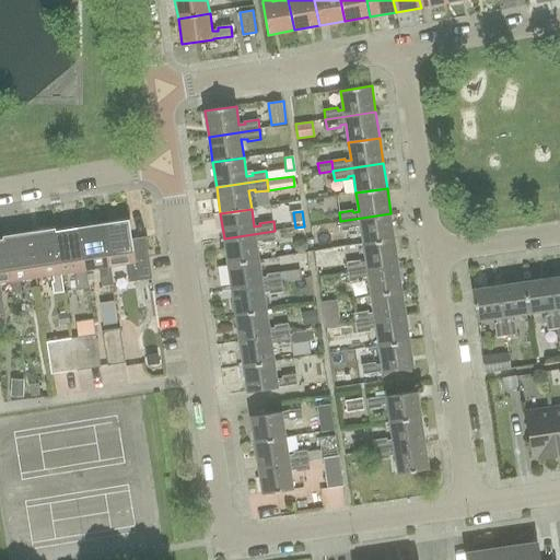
[(395,240),(391,213),(340,221),(342,231),(356,230),(356,226),(361,226),(363,244),(395,240)]
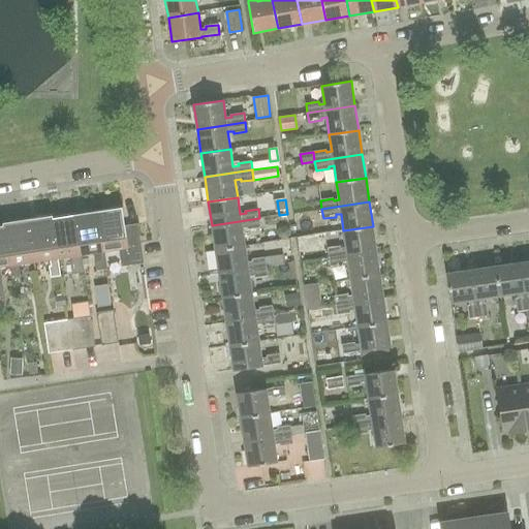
[(125,226),(122,209),(123,209),(123,207),(98,211),(104,252),(104,251),(120,249),(121,255),(120,255),(122,267),(144,263),(138,225),(139,225),(139,224),(125,226)]
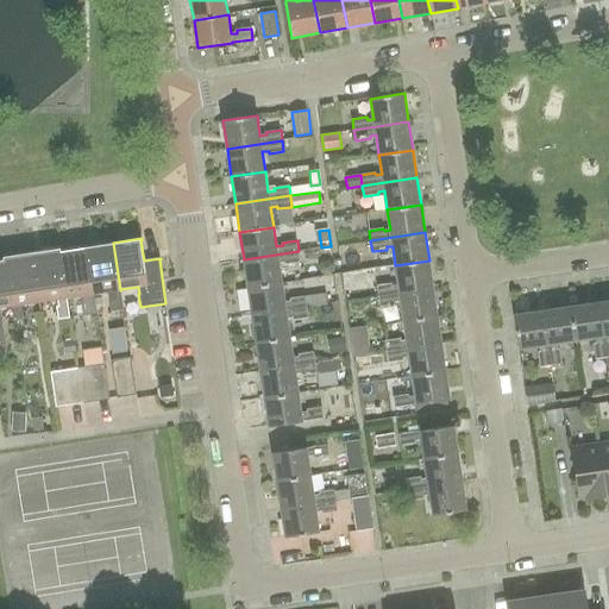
[(120,290),(113,243),(86,248),(93,294),(94,294),(111,292),(114,311),(124,309),(120,289),(120,290)]
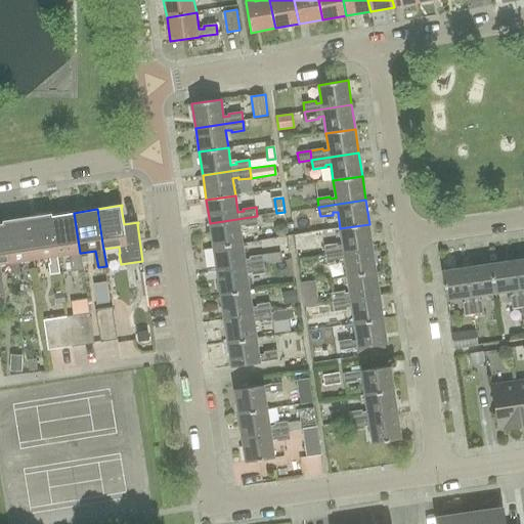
[(51,216),(52,216),(52,213),(28,217),(34,260),(49,258),(52,274),(60,273),(57,256),(51,216)]
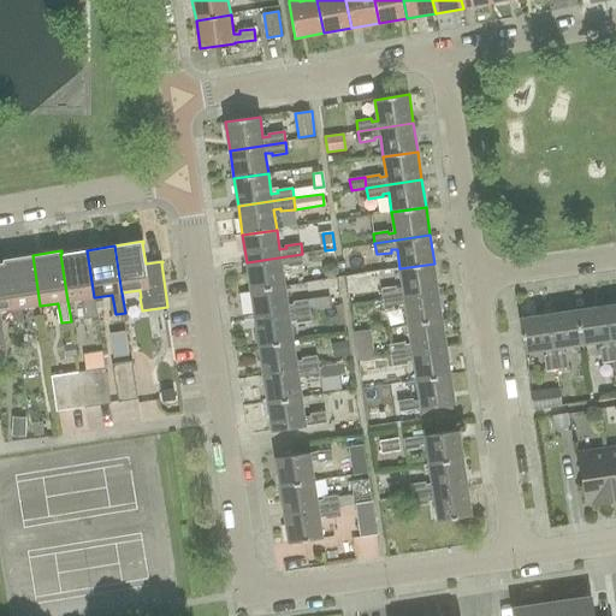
[(94,297),(87,250),(61,254),(60,254),(67,301),(86,298),(88,318),(98,317),(95,297),(94,297)]
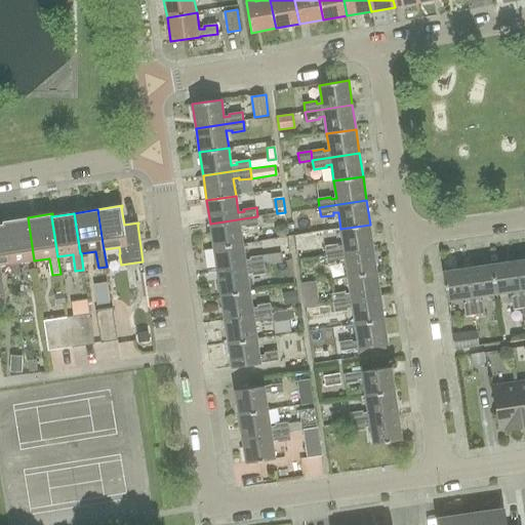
[(258,226),(257,216),(210,224),(213,248),(243,243),(240,227),(246,226),(246,228),(258,226)]
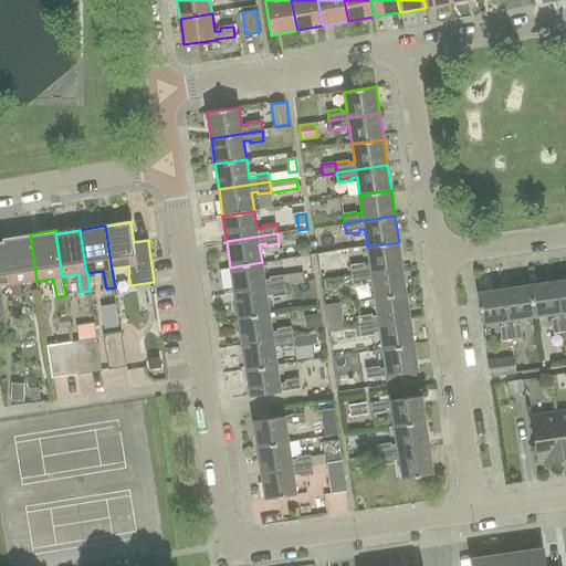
[(37,281),(30,234),(3,239),(3,241),(6,241),(12,284),(11,284),(13,297),(22,296),(20,283),(37,281)]
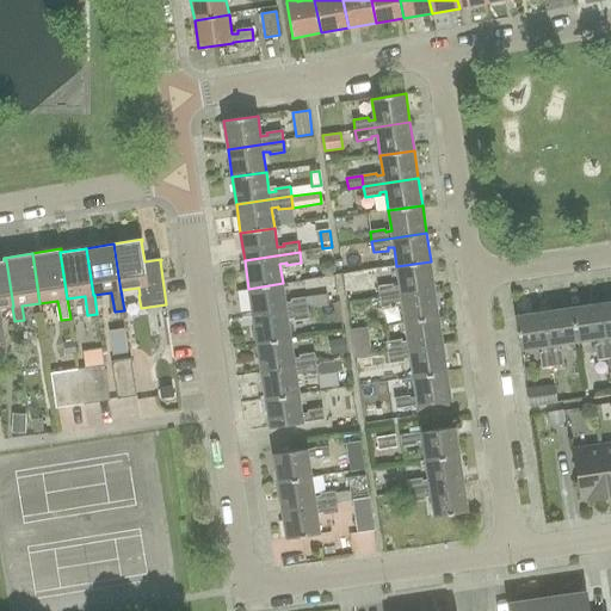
[(6,260),(4,260),(0,260),(0,343),(5,343),(0,309),(12,307),(13,307),(6,260)]
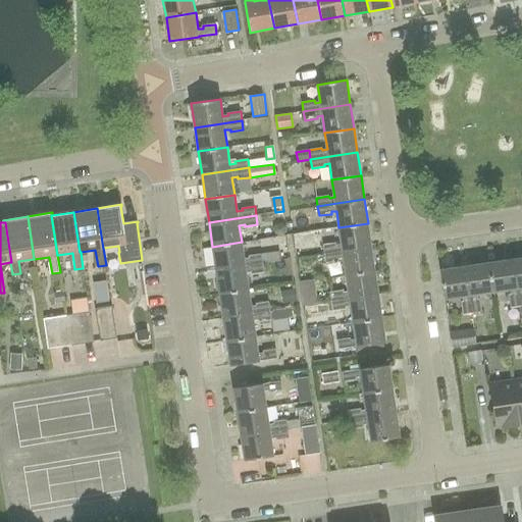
[(371,247),(368,223),(338,227),(342,245),(336,245),(335,243),(323,245),(324,254),(371,247)]
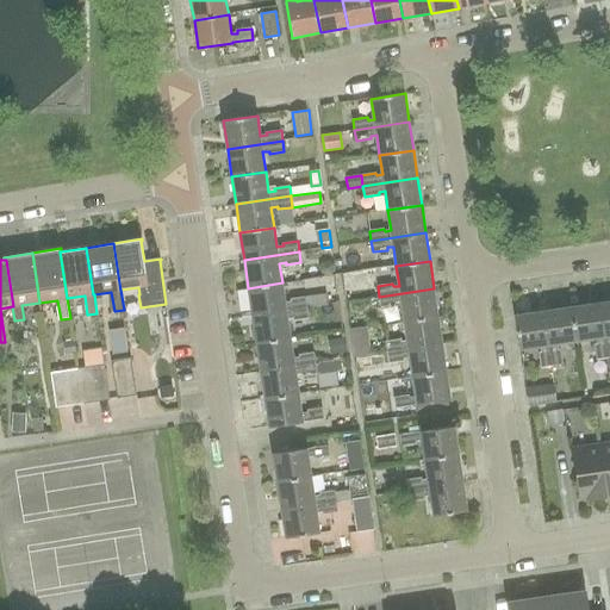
[(285,303),(282,282),(248,288),(253,316),(307,307),(306,297),(291,299),(292,302),(285,303)]
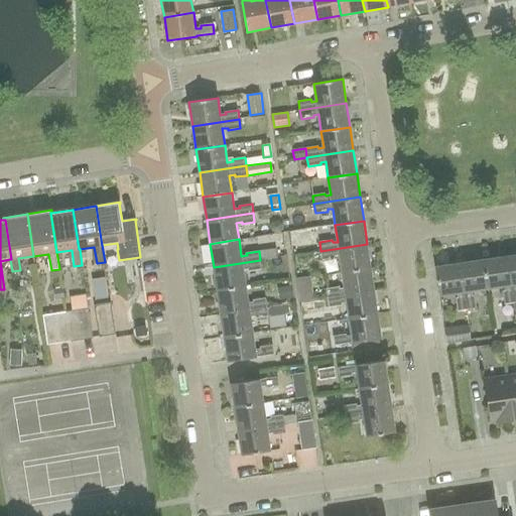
[(371,267),(367,244),(320,251),(323,260),(335,258),(335,256),(340,255),(342,272),(371,267)]
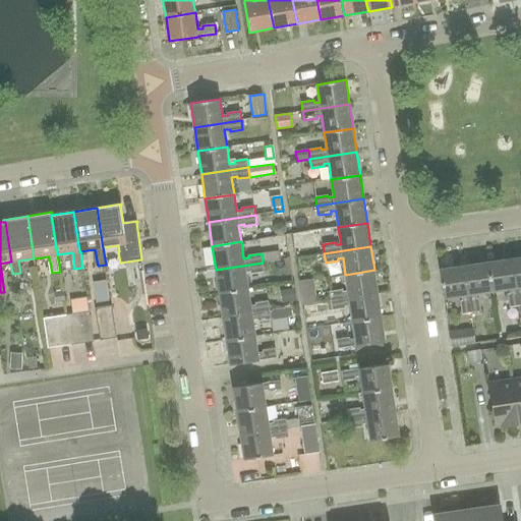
[(278,250),(262,253),(263,263),(280,261),(278,250)]
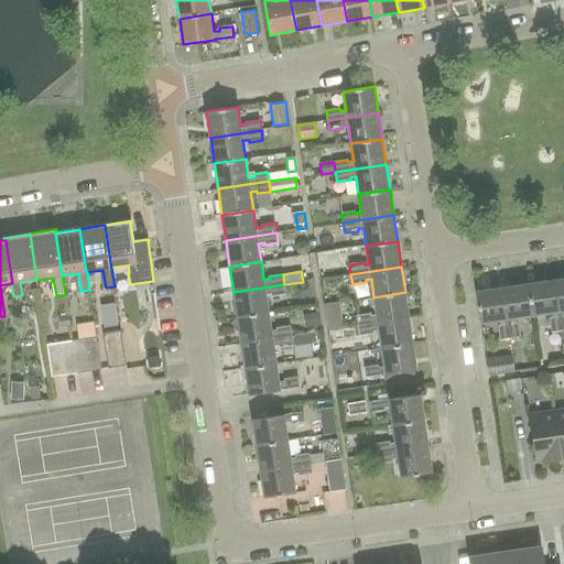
[(563,278),(554,280),(562,331),(563,329),(563,278)]
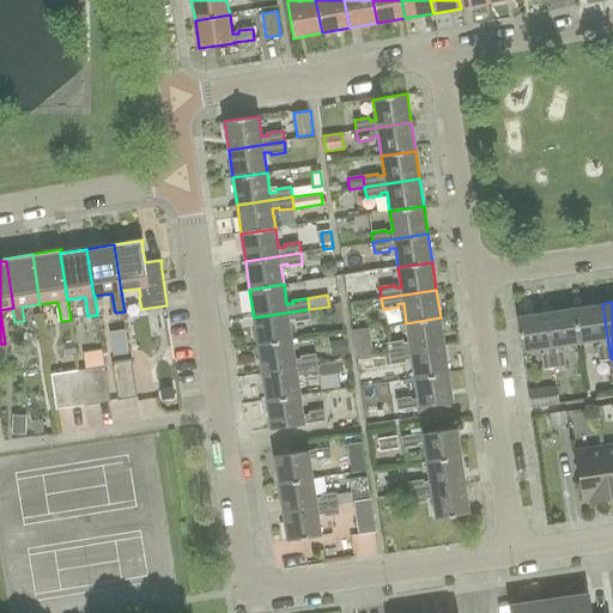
[(611,359),(602,304),(574,309),(580,343),(600,340),(600,346),(598,346),(600,360),(611,359)]
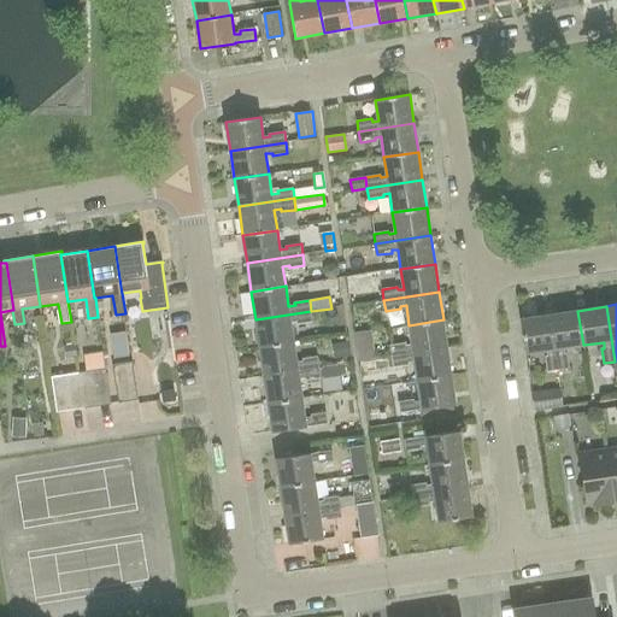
[(312,322),(311,311),(256,319),(259,347),(294,342),(291,322),(298,322),(298,324),(312,322)]
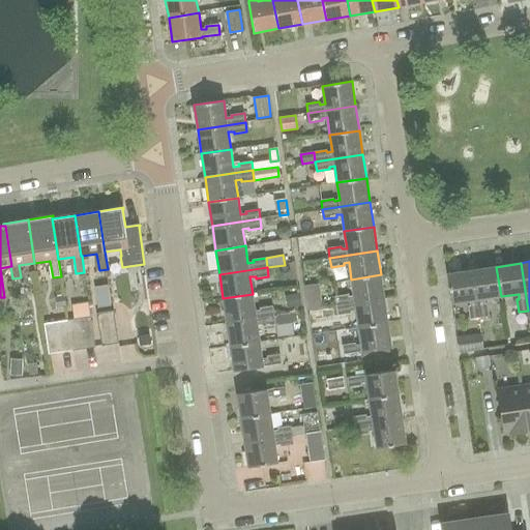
[(501,296),(496,267),(472,270),(479,318),(489,317),(487,303),(484,304),(483,298),(501,296)]
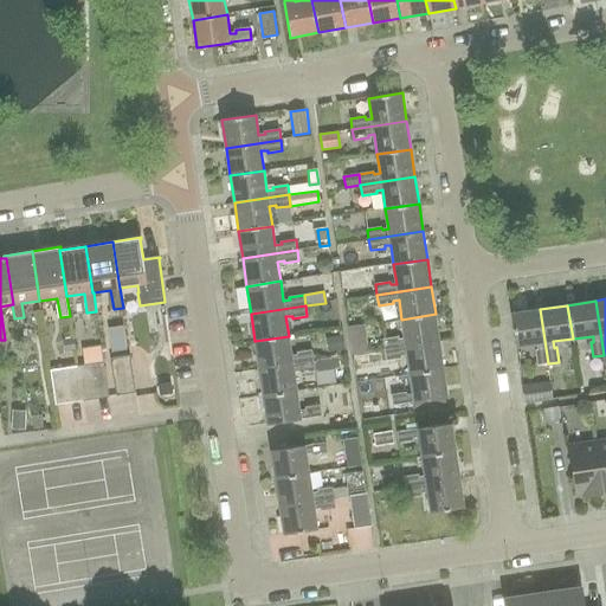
[(548,363),(540,309),(513,313),(517,347),(537,343),(539,350),(535,350),(537,365),(548,363)]
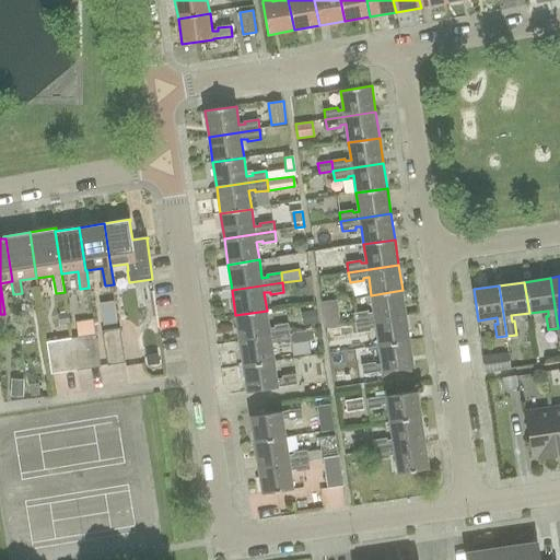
[(406,316),(403,290),(371,295),(374,313),(369,314),(368,312),(354,314),(356,324),(406,316)]
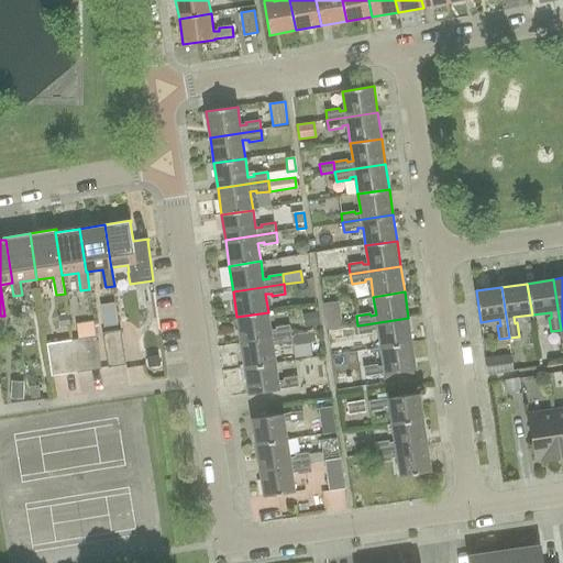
[(338,302),(324,304),(328,330),(341,328),(338,302)]
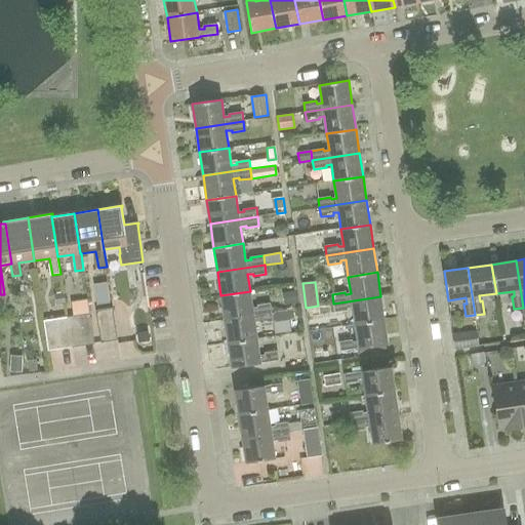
[(296,290),(284,292),(286,305),(298,303),(296,290)]
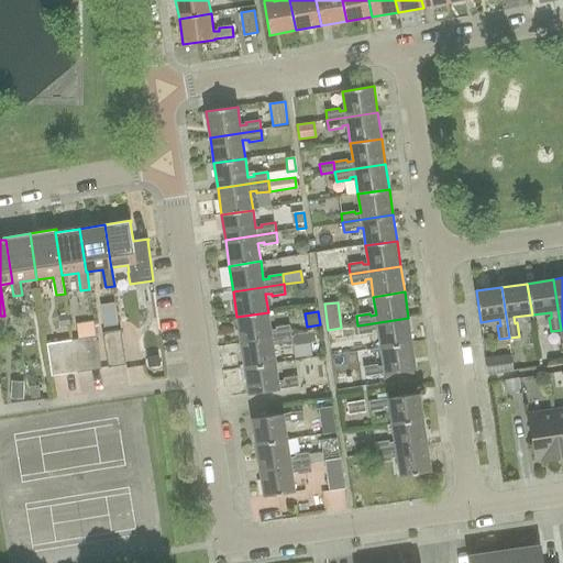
[(271,330),(268,312),(236,317),(241,343),(291,335),(290,326),(276,327),(277,330),(271,330)]
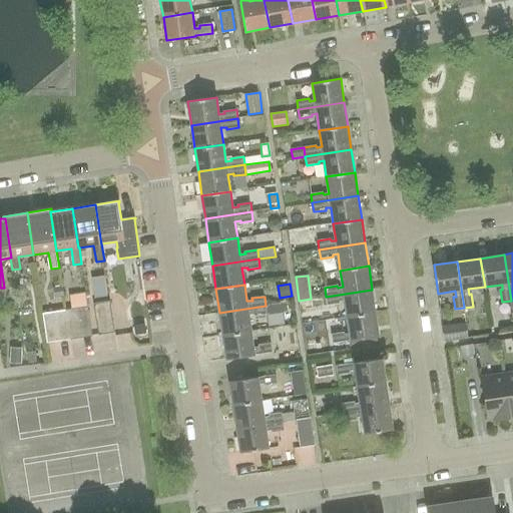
[(62,287),(54,288),(56,298),(64,297),(62,287)]
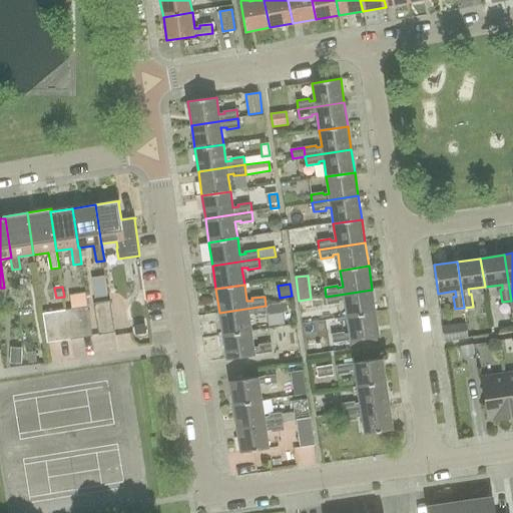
[(376,313),(372,290),(326,297),(328,306),(340,304),(340,302),(345,301),(347,317),(376,313)]
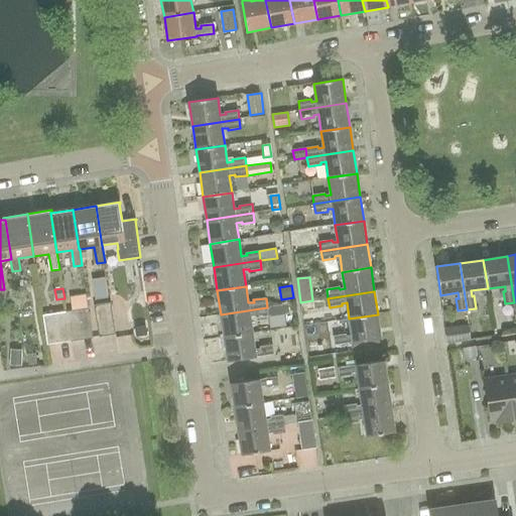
[(99,337),(116,335),(111,302),(94,305),(99,337)]
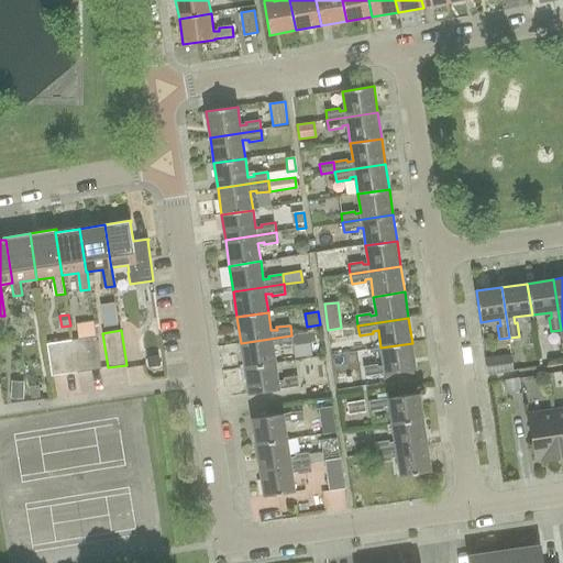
[(313,332),(291,335),(293,345),(315,342),(313,332)]
